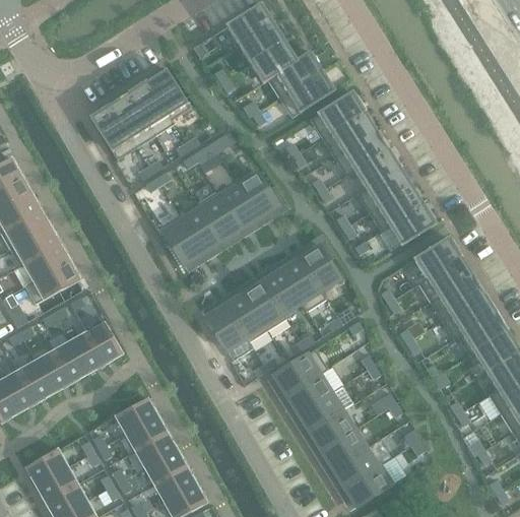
[(239,46),(273,24),(261,5),(226,26),(239,46)]
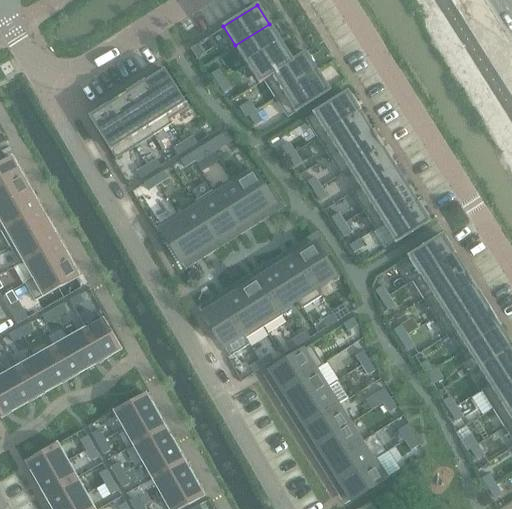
[(281,42),(269,24),(235,45),(247,64),(281,42)]
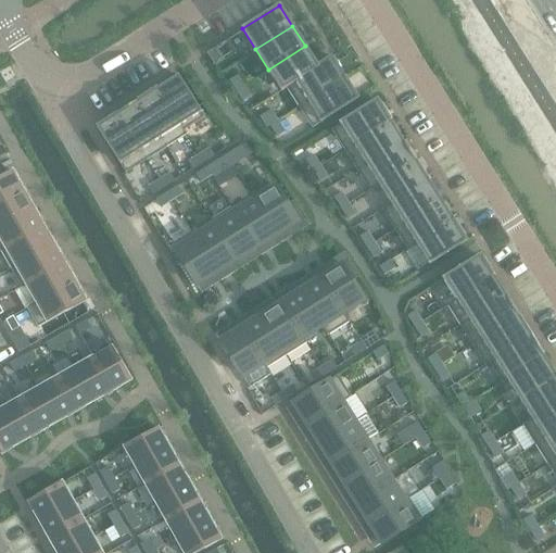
[(222,57),(214,46),(206,51),(214,62),(222,57)]
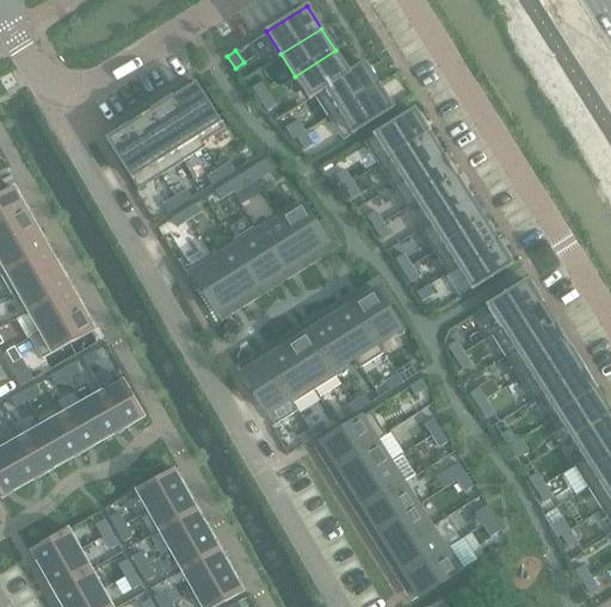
[(349,72),(335,50),(295,76),(309,99),(315,94),(350,73),(349,72)]
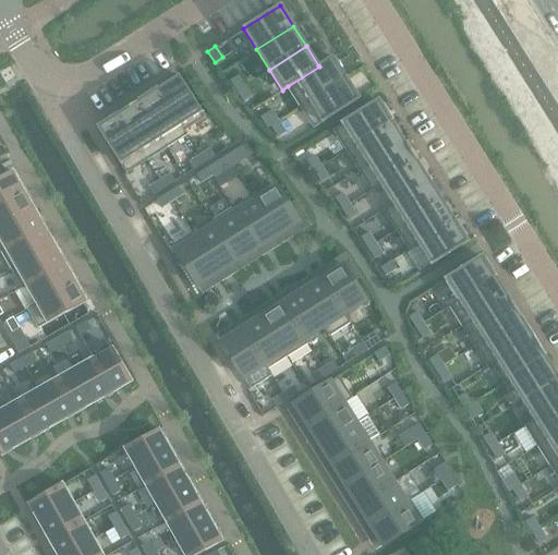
[(300,106),(346,76),(332,56),(318,65),(319,67),(288,86),(300,106)]
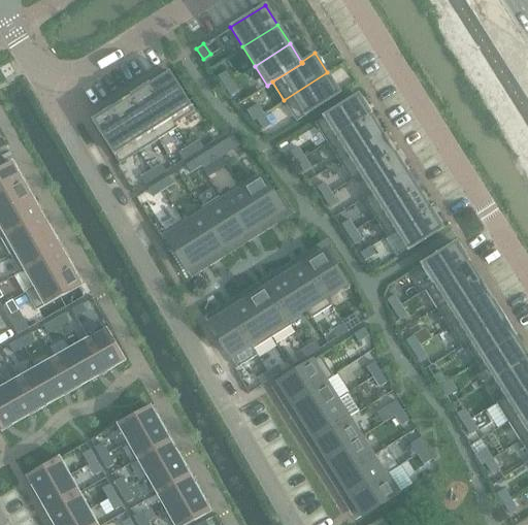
[(194,109),(169,70),(150,83),(176,126),(177,126),(174,122),(194,109)]
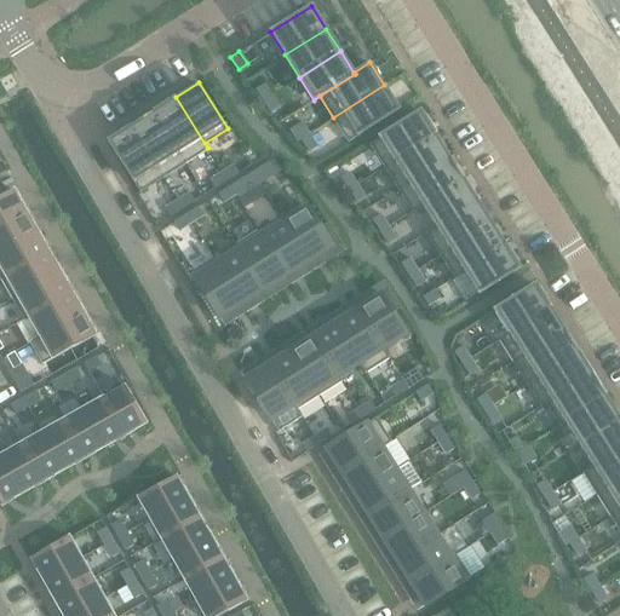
[(273,93),(264,82),(257,87),(264,99),(273,93)]
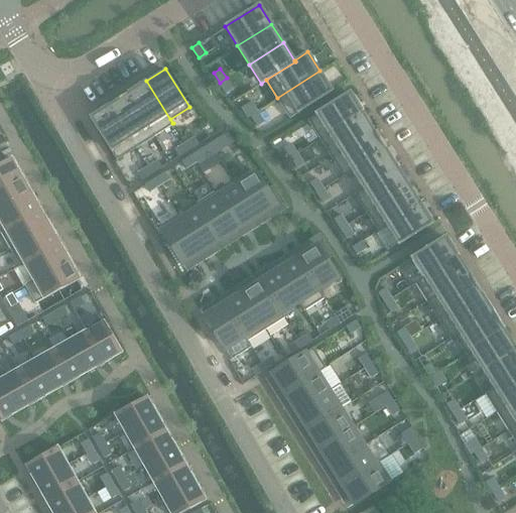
[(289,117),(332,90),(319,71),(277,98),(289,117)]
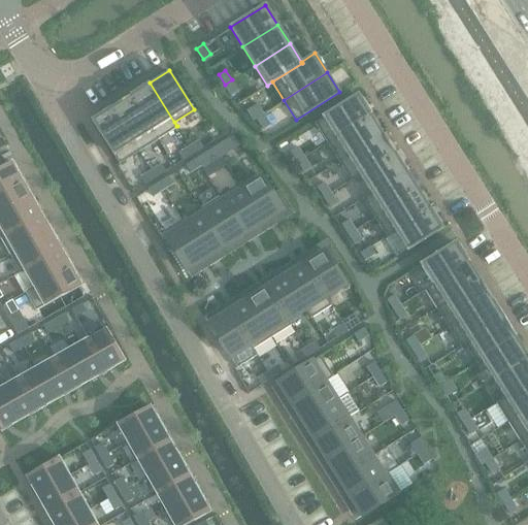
[(238,90),(232,79),(225,85),(231,95),(238,90)]
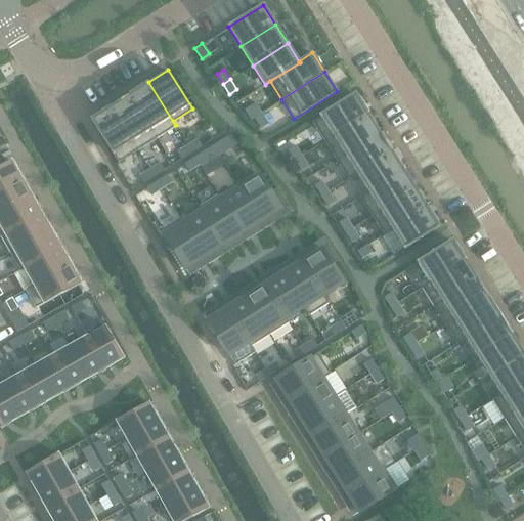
[(175,125),(148,82),(129,94),(157,137),(175,125)]
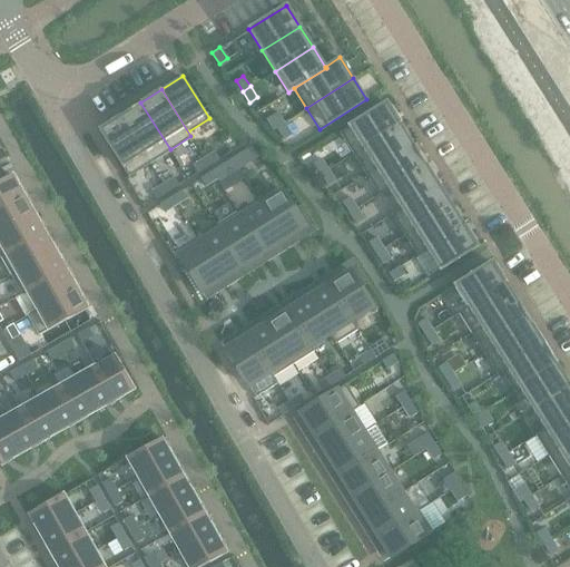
[(353,152),(400,123),(386,101),(340,130),(353,152)]
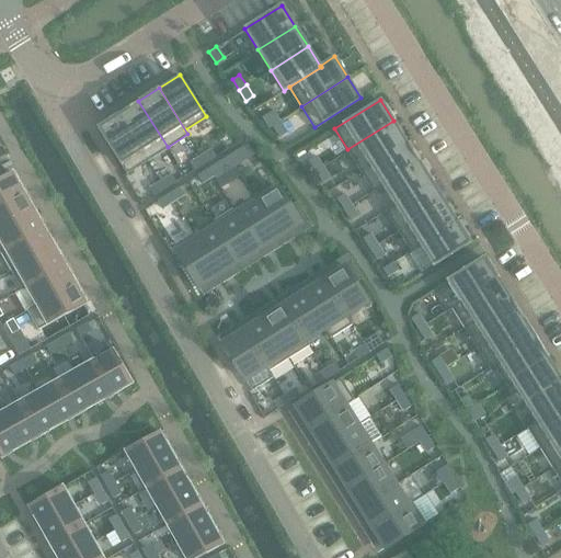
[(168,147),(138,101),(118,113),(148,159),(168,147)]
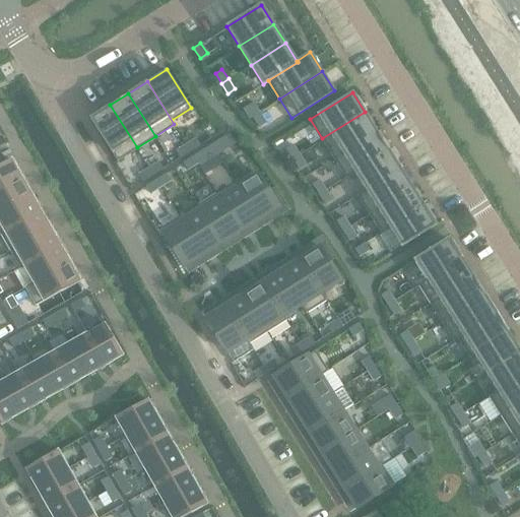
[(253,101),(243,108),(249,118),(259,111),(253,101)]
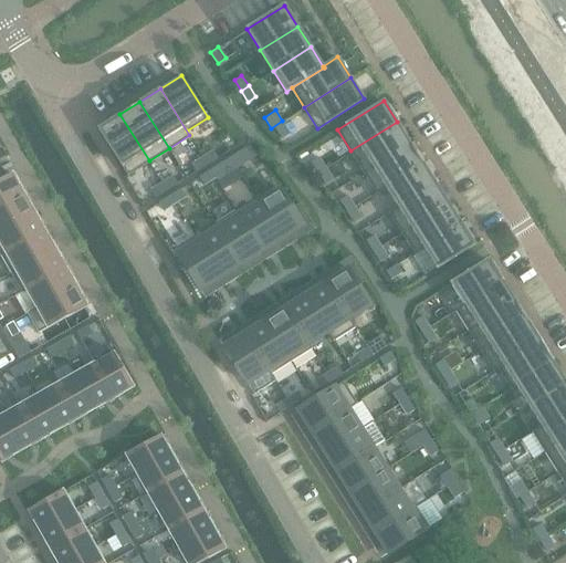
[(149,160),(119,114),(98,127),(128,174),(149,160)]
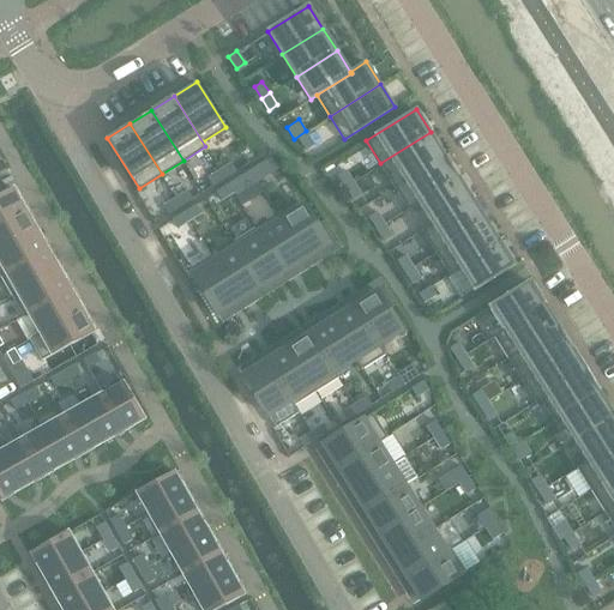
[(306,131),(294,139),(299,137),(306,148),(314,143),(306,131)]
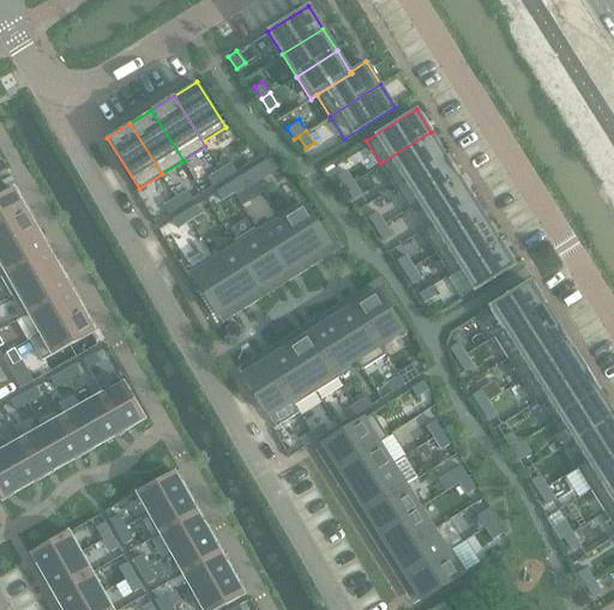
[(441,156),(445,153),(431,132),(380,163),(395,186),(441,156)]
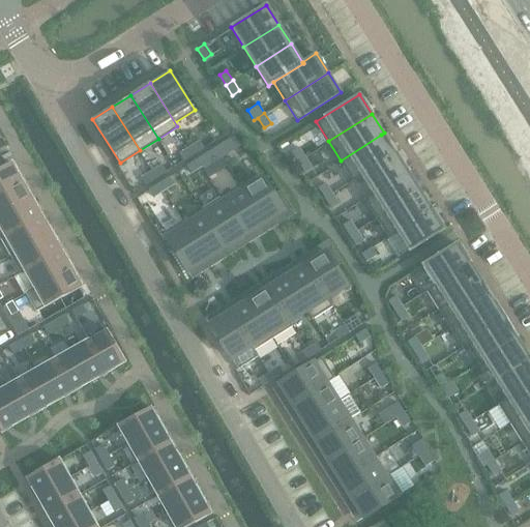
[(393,153),(395,151),(384,133),(381,135),(341,160),(352,179),(393,153)]
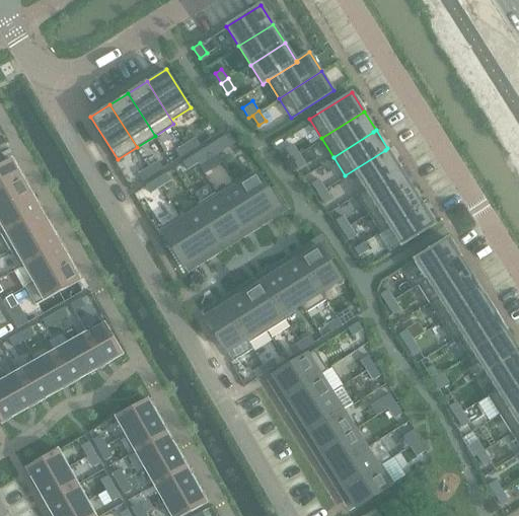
[(216,150),(235,138),(228,133),(212,143),(216,150)]
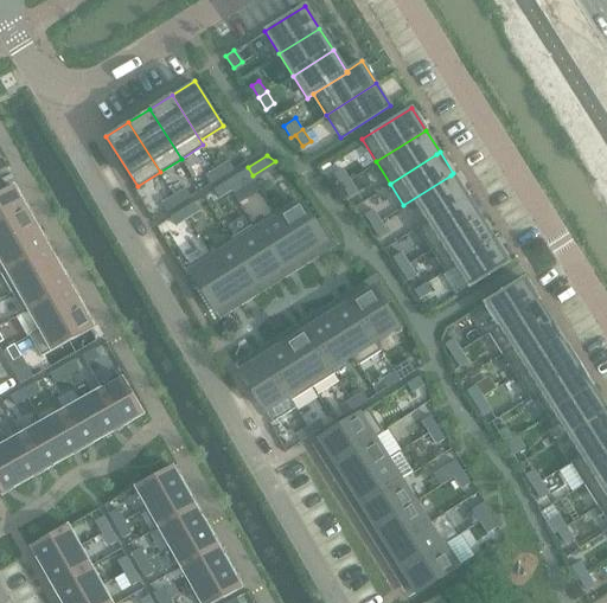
[(229,159),(216,167),(222,174),(234,167),(229,159)]
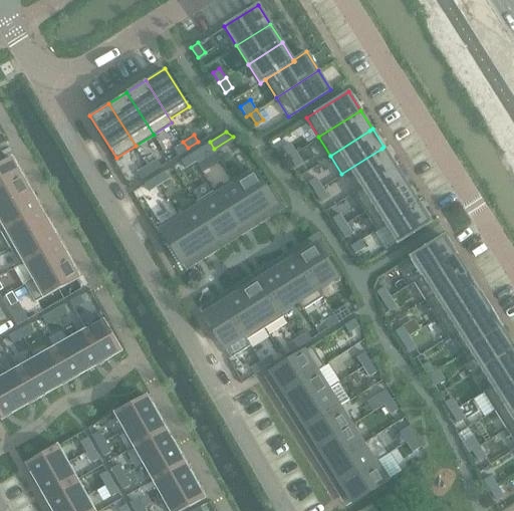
[(289,156),(295,152),(289,141),(282,146),(289,156)]
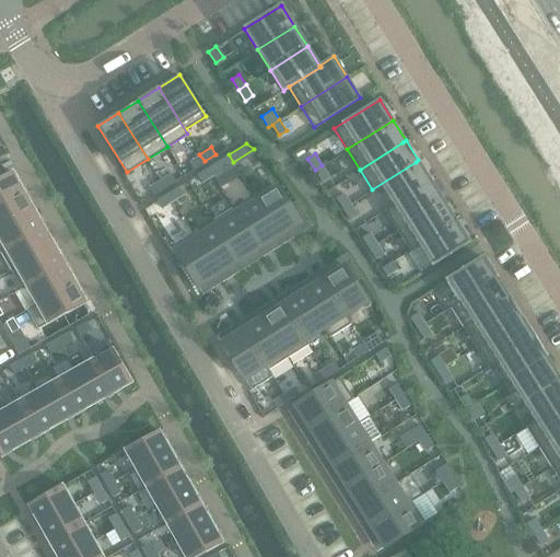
[(199,154),(188,161),(194,169),(205,161),(199,154)]
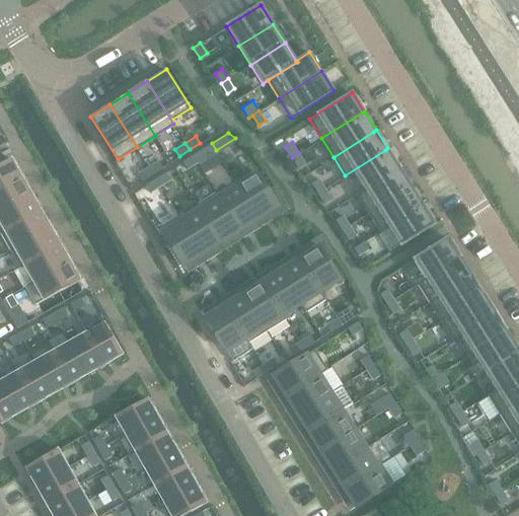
[(198,161),(216,150),(212,143),(193,155),(198,161)]
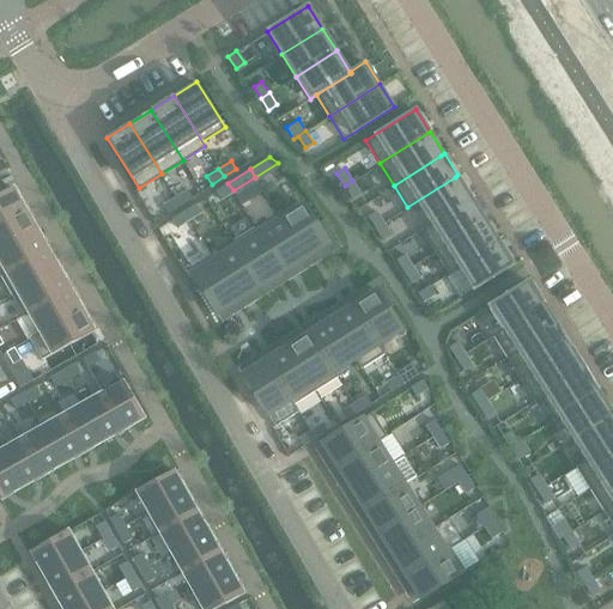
[(472,198),(457,175),(455,177),(407,207),(408,208),(418,202),(430,221),(420,227),(422,229),(472,198)]
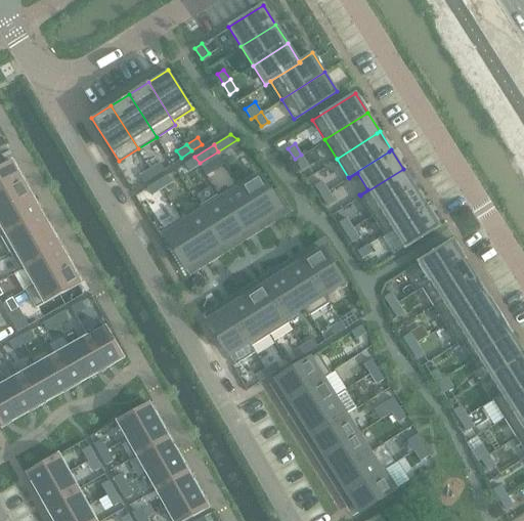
[(301,169),(308,165),(301,155),(295,159),(301,169)]
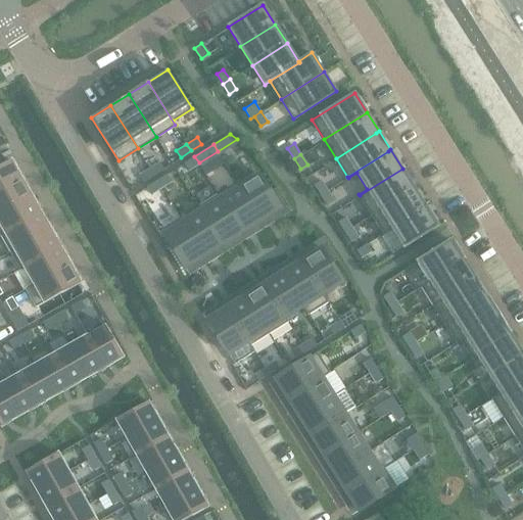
[(199,162),(194,156),(184,162),(189,170),(199,162)]
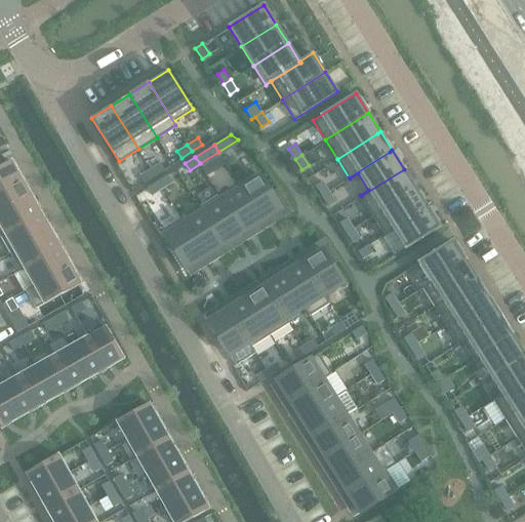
[(11,159),(0,165),(0,190),(22,177),(11,159)]
